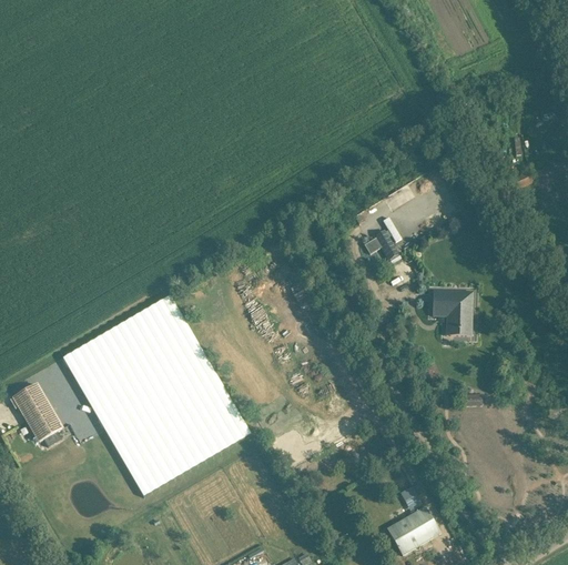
[(515,187),(521,184),(531,180),(528,171),(511,179),(515,187)]
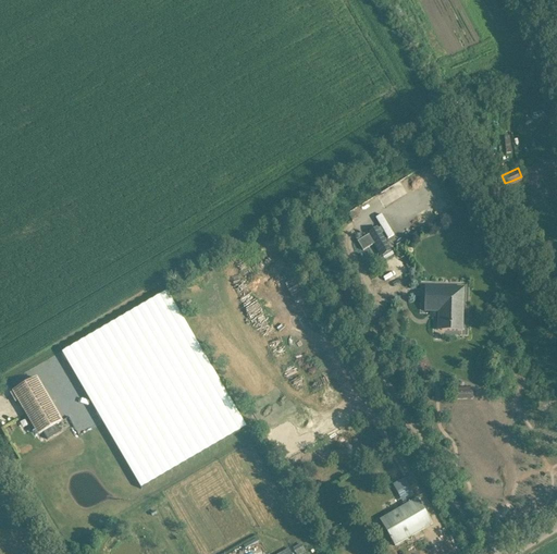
[(392,247),(378,224),(368,230),(369,232),(358,239),(363,248),(374,242),(381,253),(392,247)]
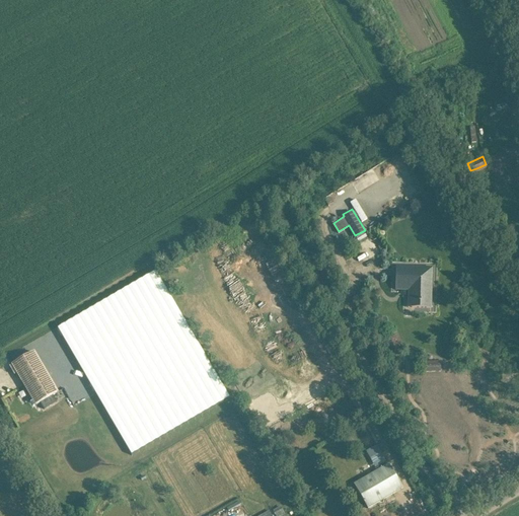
[(395,288),(410,288),(410,306),(431,306),(432,266),(395,266),(395,288)]
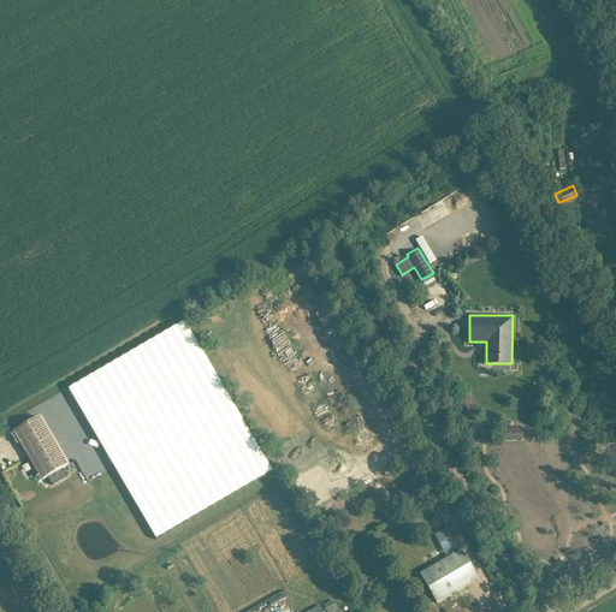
[(185,319),(67,386),(155,538),(273,469),(188,321),(185,319)]
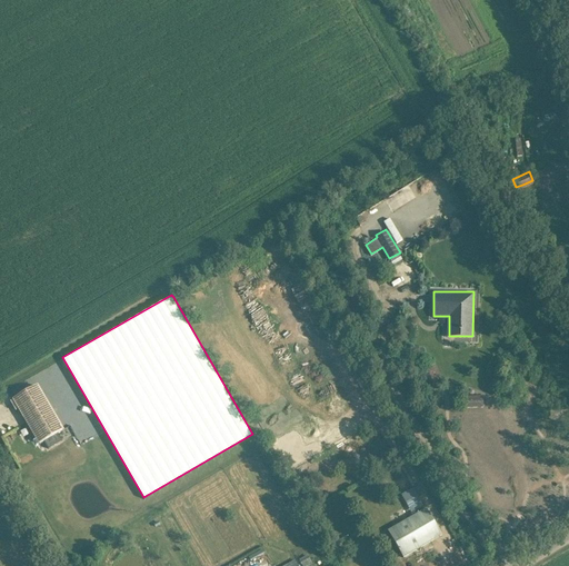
[(37,384),(13,397),(39,442),(45,439),(48,446),(62,438),(58,430),(62,428),(37,384)]
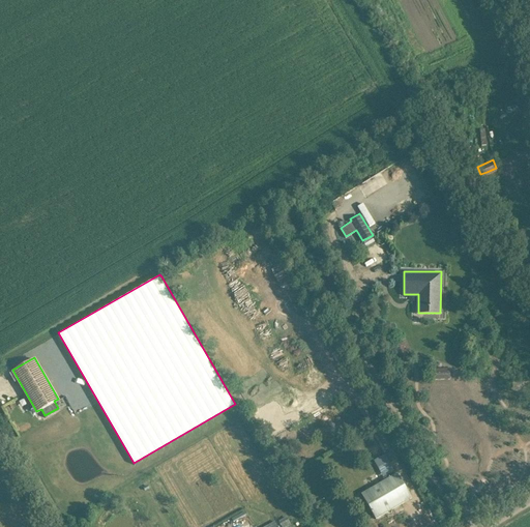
[(433,378),(450,377),(450,366),(433,367),(433,378)]
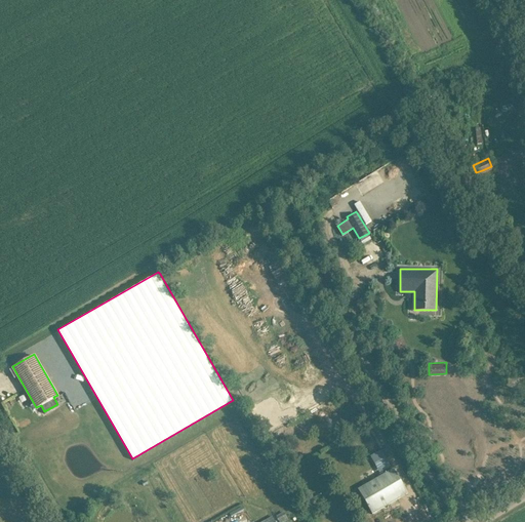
[(372,512),(408,491),(394,467),(358,487),(372,512)]
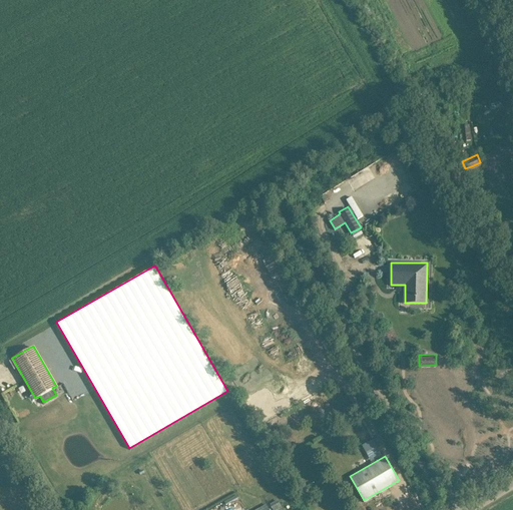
[(274,509),(281,506),(277,499),(270,503),(274,509)]
